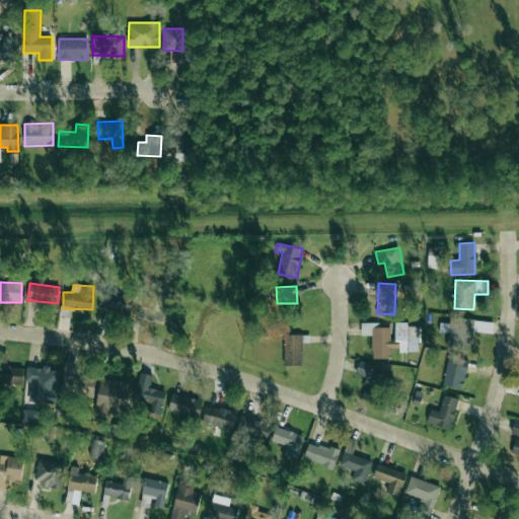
[(130,314),(133,297),(102,292),(99,309),(130,314)]
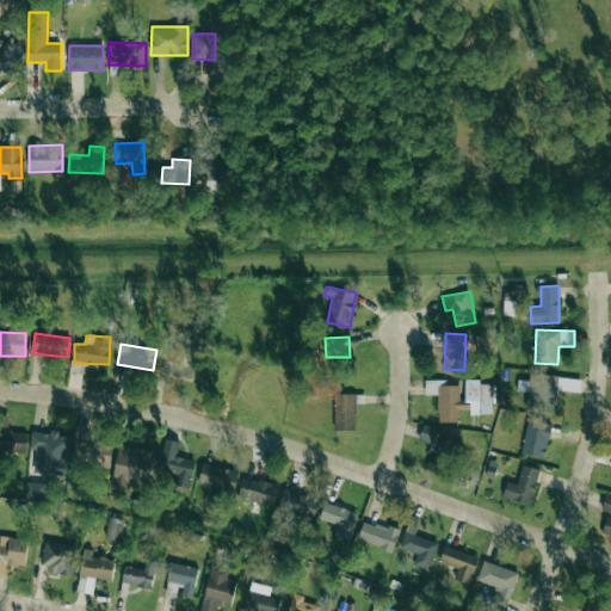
[(193,378),(195,359),(183,358),(181,363),(166,362),(165,376),(193,378)]
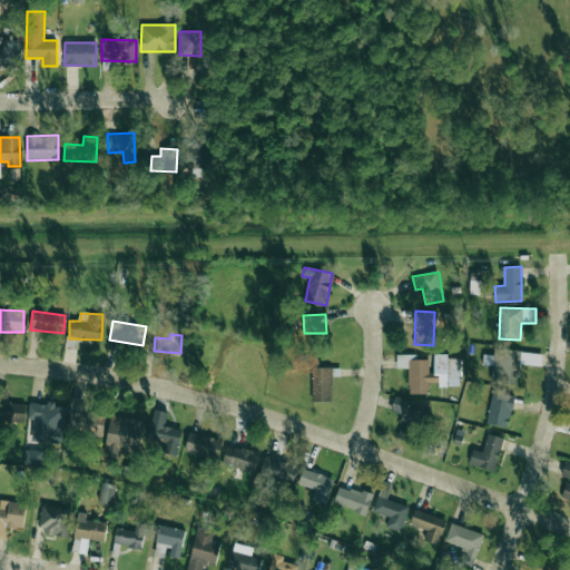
[(518,385),(521,363),(534,365),(536,359),(528,357),(529,353),(494,349),(493,356),(484,355),(483,364),(493,365),(491,382),(518,385)]
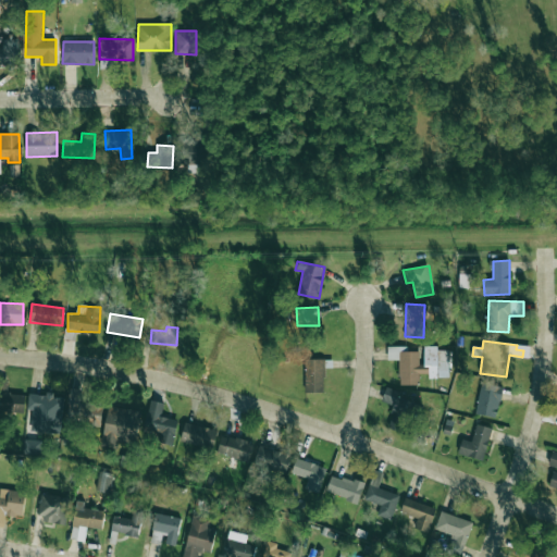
[(449,376),(448,350),(437,350),(437,346),(422,346),(422,351),(408,351),(408,347),(387,347),(387,360),(399,360),(399,385),(419,384),(419,378),(449,376)]
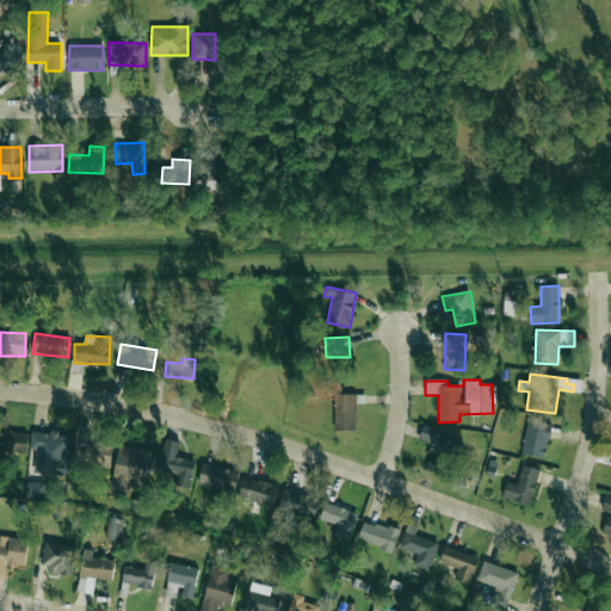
[(334,431),(356,431),(356,394),(334,394),(334,431)]
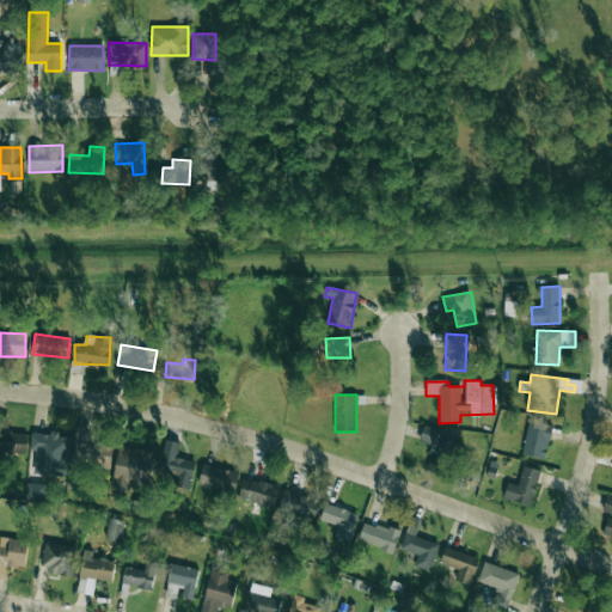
[(545,459),(552,426),(528,421),(522,454),(545,459)]
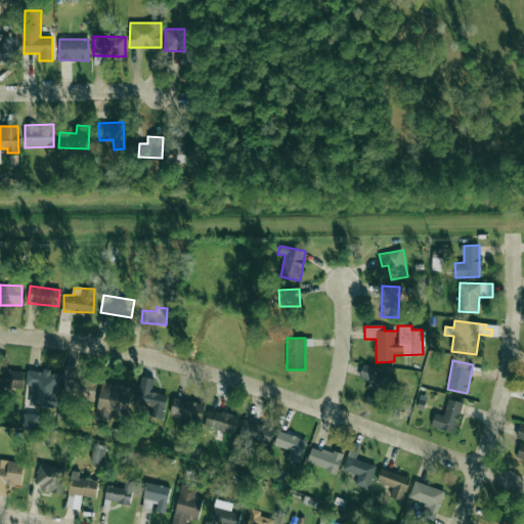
[(365,403),(383,407),(389,378),(375,375),(376,367),(362,364),(359,379),(370,381),(365,403)]
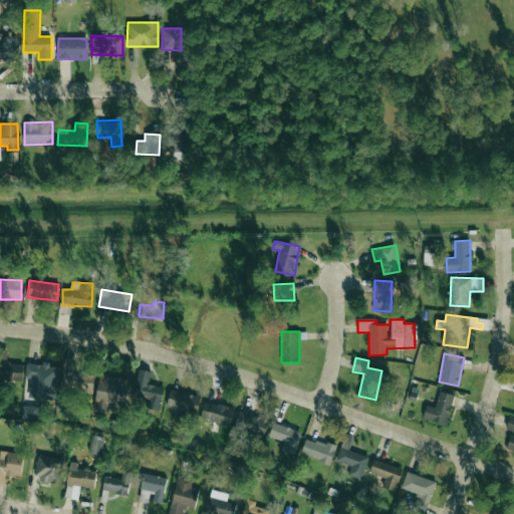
[(56,400),(57,366),(48,366),(48,363),(26,362),(25,377),(29,377),(28,399),(56,400)]
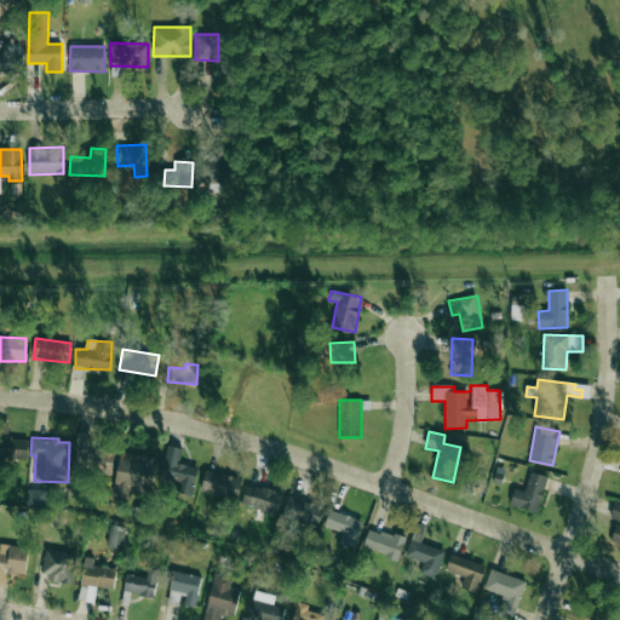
[(89,447),(80,445),(75,469),(109,476),(115,453),(89,447)]
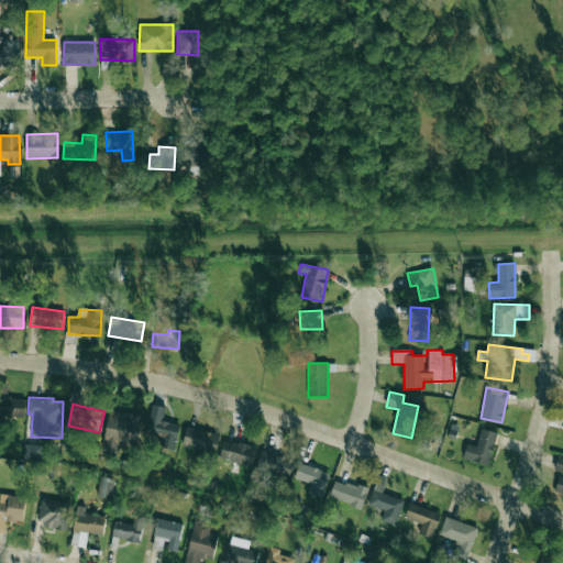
[(175,448),(179,424),(163,421),(165,407),(152,404),(144,441),(175,448)]
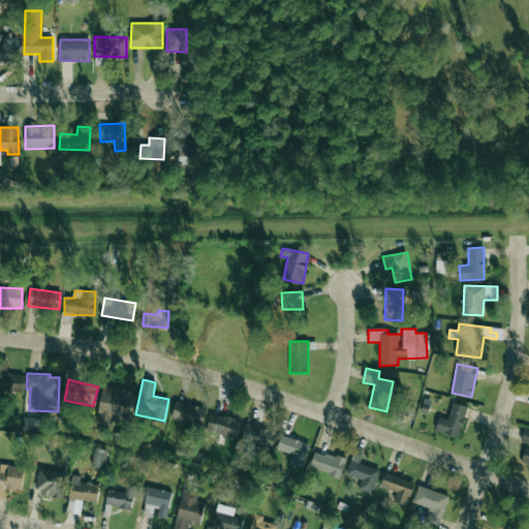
[(131,389),(100,387),(98,425),(113,425),(113,418),(129,419),(131,389)]
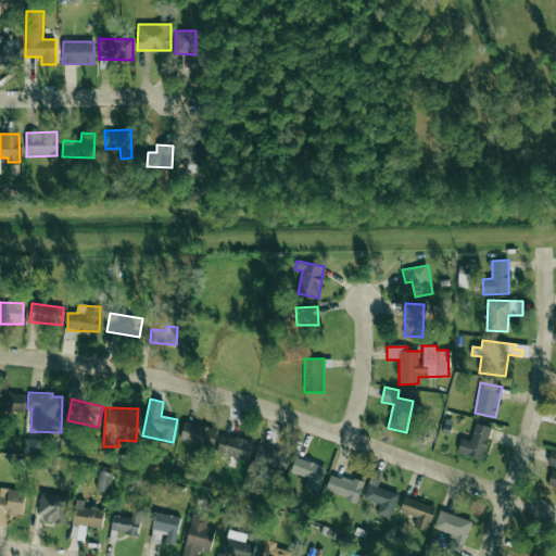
[(180,441),(212,447),(216,429),(184,422),(180,441)]
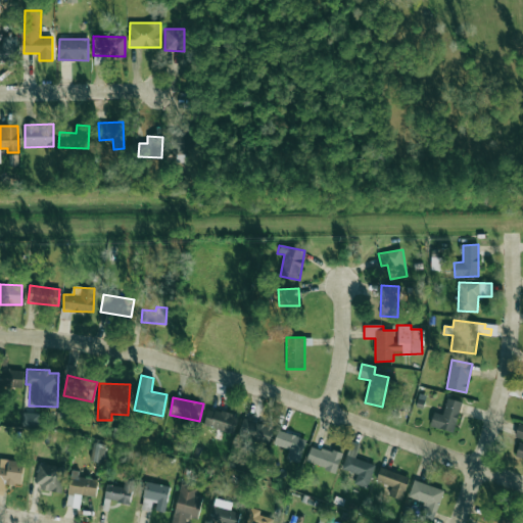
[(463,401),(447,397),(442,415),(434,413),(430,426),(454,433),(463,401)]
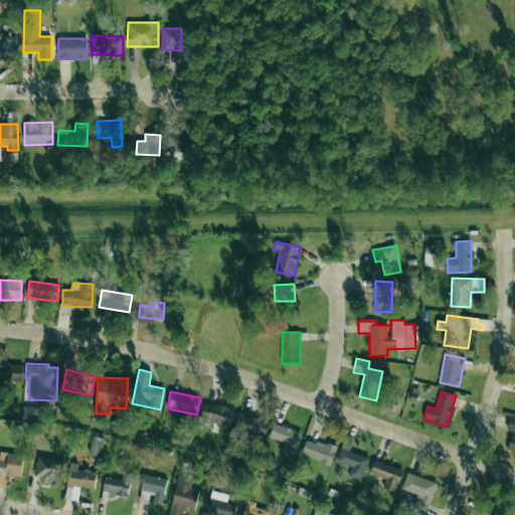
[(200,418),(229,427),(234,409),(205,401),(200,418)]
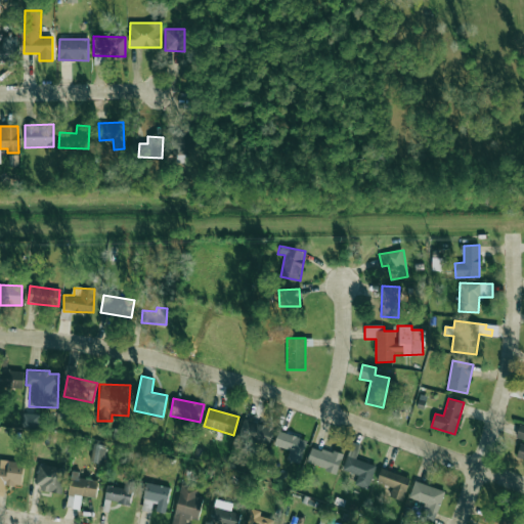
[(38,428),(38,415),(25,413),(24,427),(38,428)]
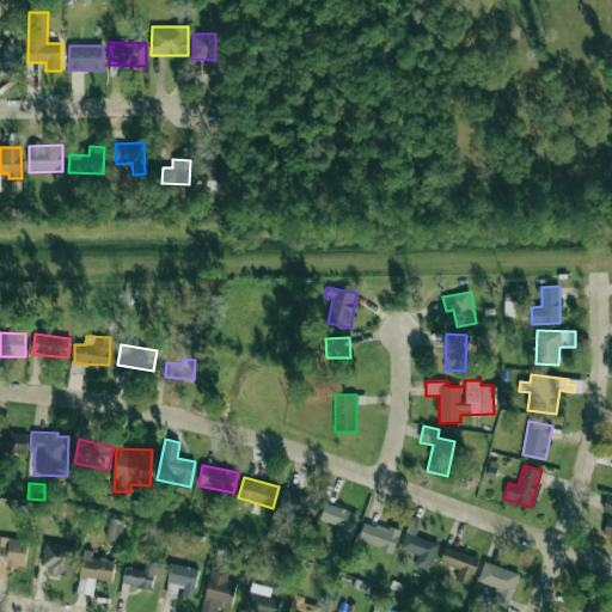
[(319,499),(285,490),(279,514),(314,521),(319,499)]
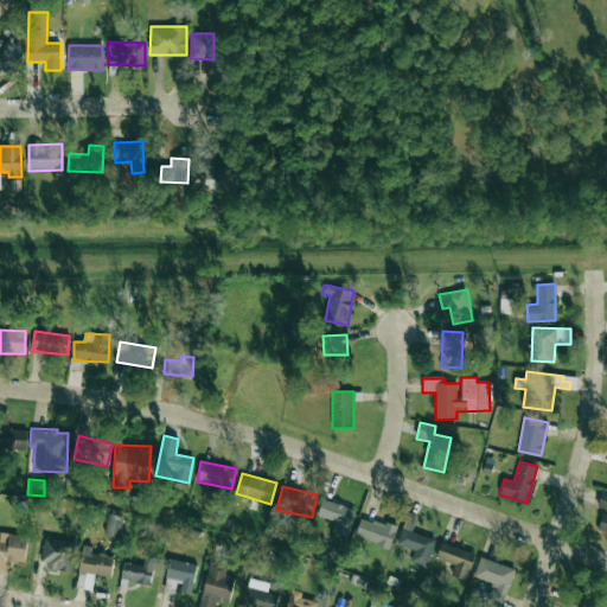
[(606,531),(606,493),(601,492),(596,509),(604,511),(598,529),(606,531)]
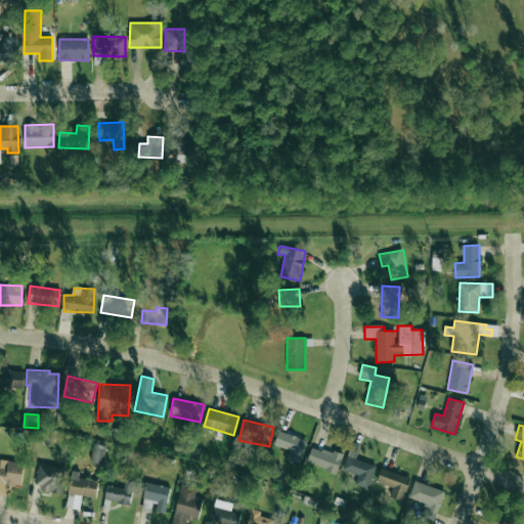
[(287,459),(300,464),(308,441),(278,431),(273,445),(290,450),(287,459)]
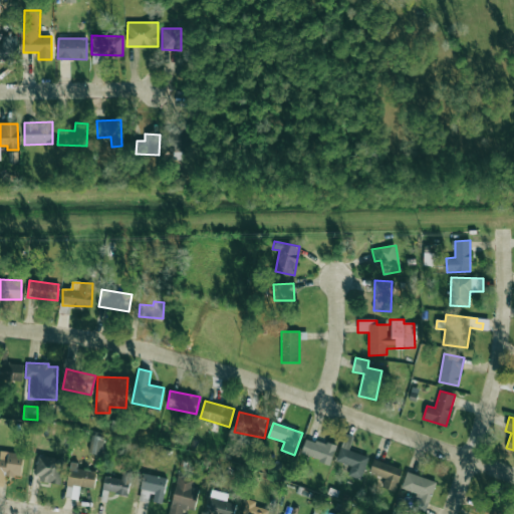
[(349,451),(353,436),(344,434),(336,462),(350,466),(348,476),(362,480),(368,456),(349,451)]
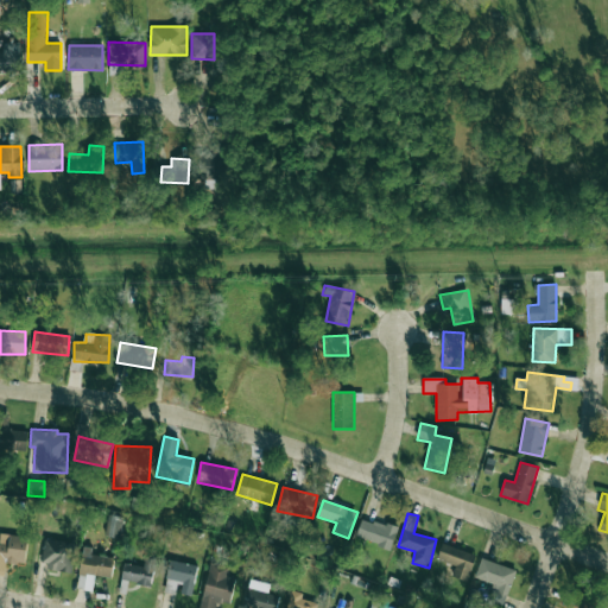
[(106,537),(121,538),(122,517),(108,515),(106,537)]
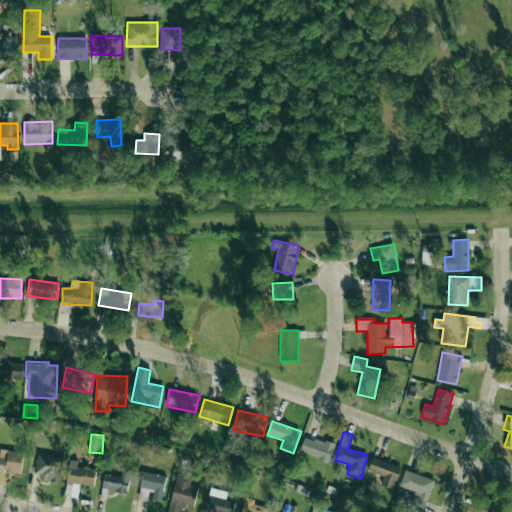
[(335,445),(305,436),(299,453),(329,462),(335,445)]
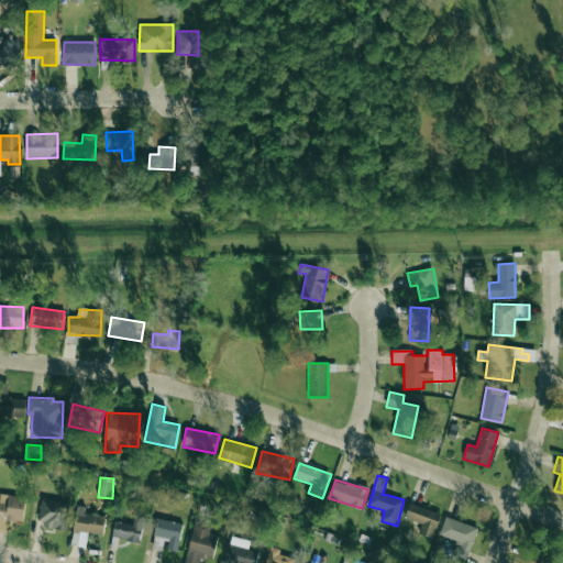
[(0,532),(4,533),(6,520),(23,522),(25,497),(0,494),(0,532)]
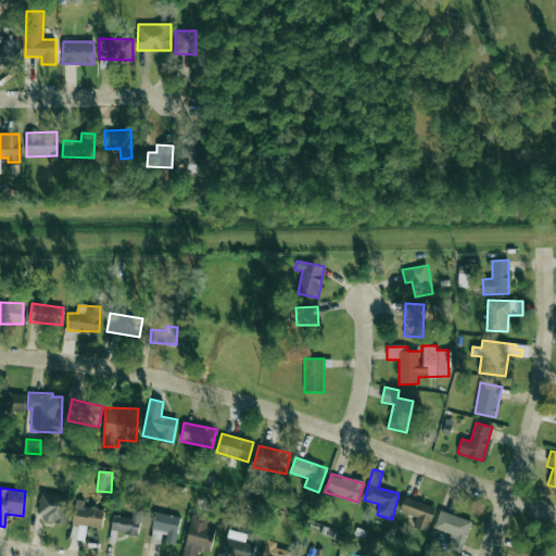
[(65,522),(70,497),(41,492),(37,518),(65,522)]
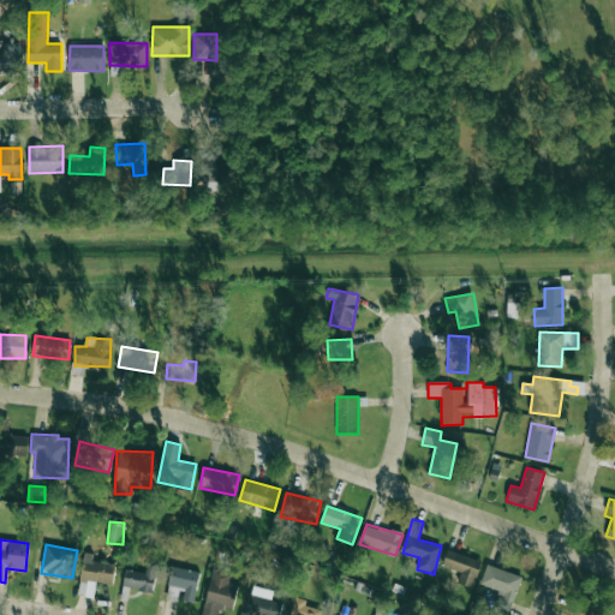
[(482,562),(447,550),(442,566),(460,572),(457,583),(472,587),(482,562)]
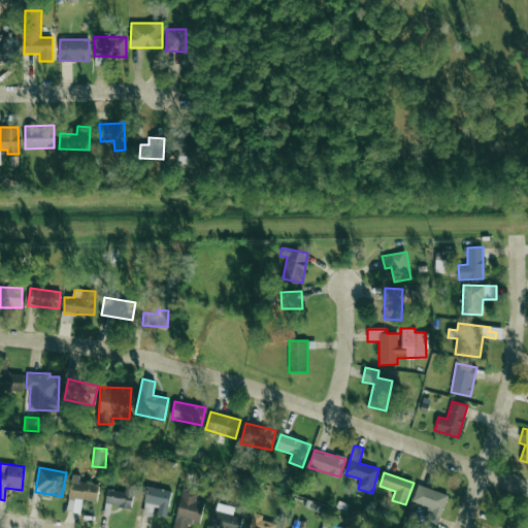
[(79,481),(80,475),(72,473),(69,499),(78,500),(78,499),(97,502),(99,484),(79,481)]
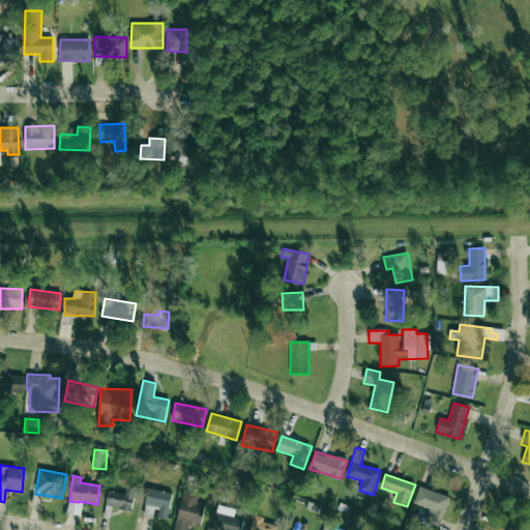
[(133,510),(136,488),(126,487),(125,493),(108,492),(106,507),(133,510)]
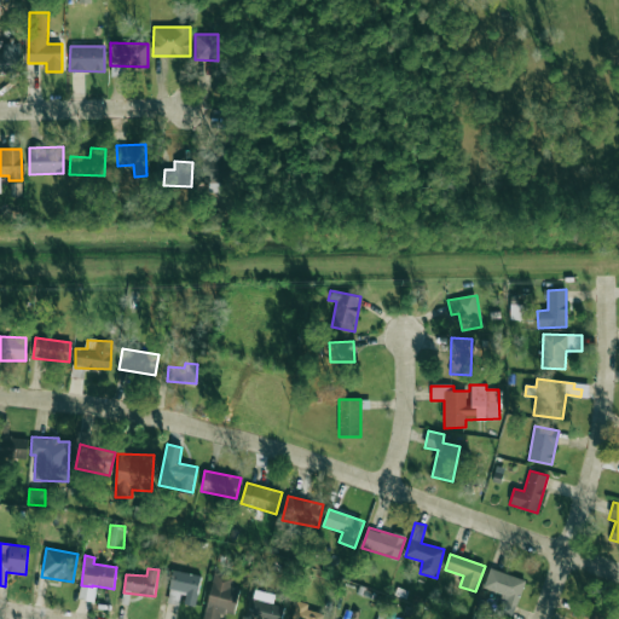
[(484,589),(501,594),(496,614),(514,618),(524,578),(489,570),(484,589)]
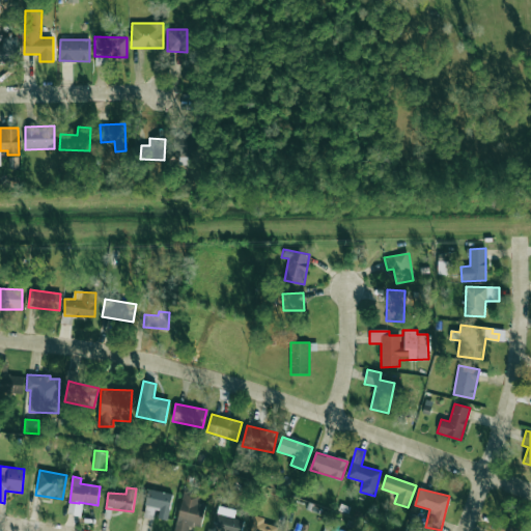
[(145,505),(160,508),(158,519),(167,521),(172,494),(148,490),(145,505)]
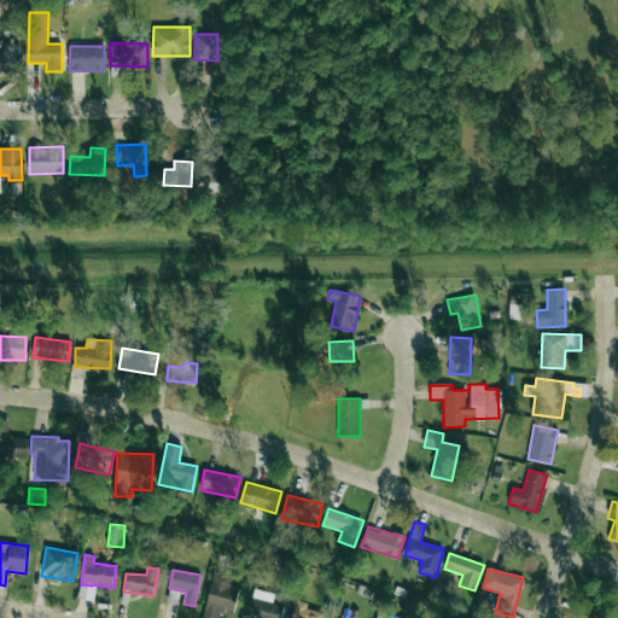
[(233,614),(240,588),(233,586),(235,576),(214,571),(203,617),(219,617),(220,612),(233,614)]
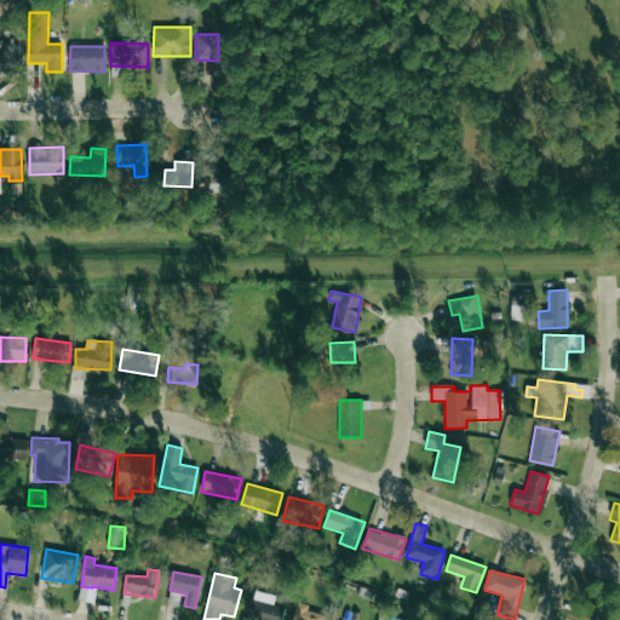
[(275,596),(254,591),(248,619),(242,618),(241,619),(281,619),(285,608),(273,604),(275,596)]
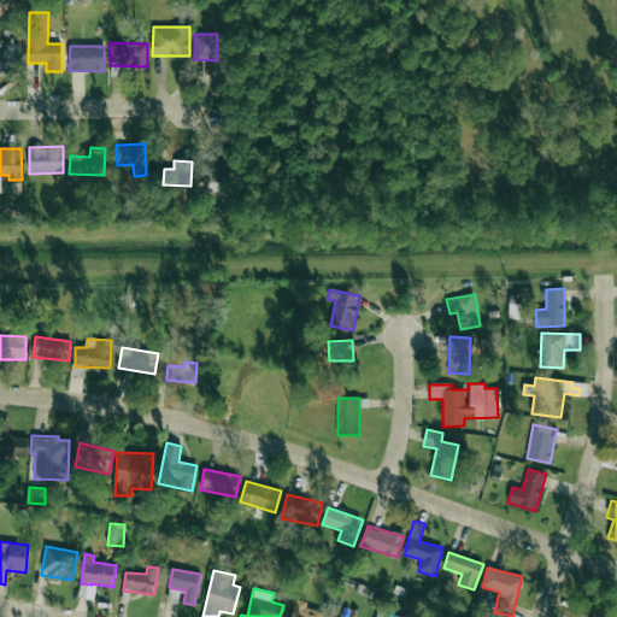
[(321,616),(322,611),(306,609),(306,601),(295,600),(292,616),(321,616)]
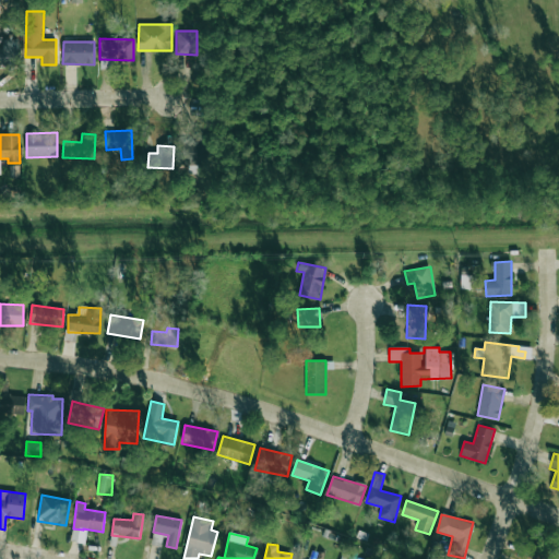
[(548,558),(548,548),(524,549),(524,558),(548,558)]
